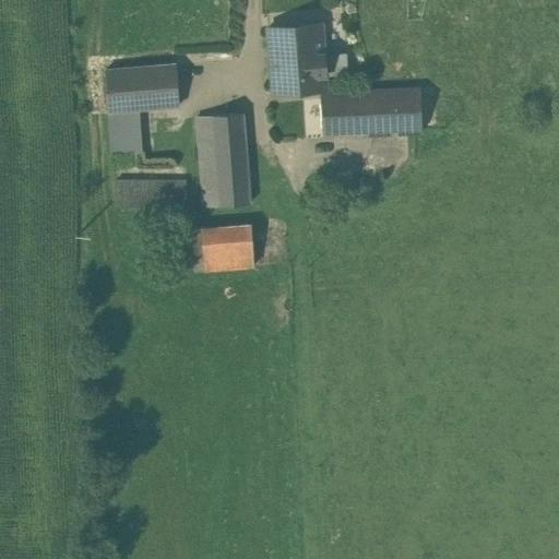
[(330,22),(270,25),(274,91),(333,87),(330,22)]
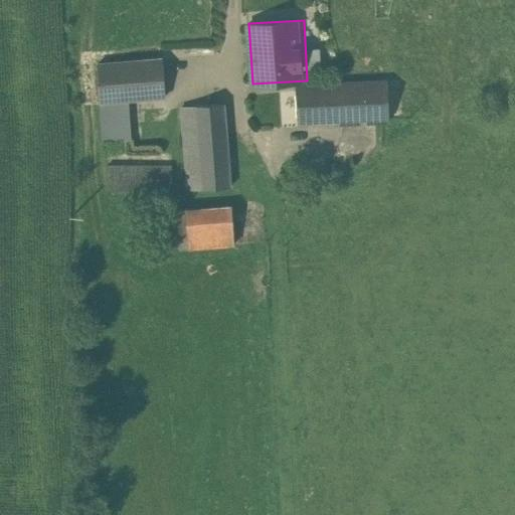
[(163,58),(99,63),(102,100),(166,94),(163,58)]
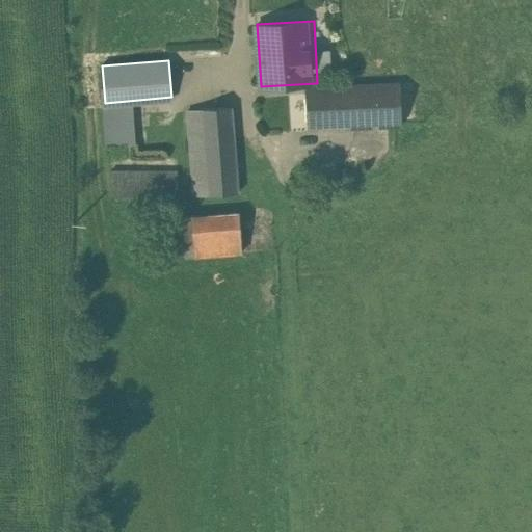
[(399,82),(304,86),(307,129),(401,126),(399,82)]
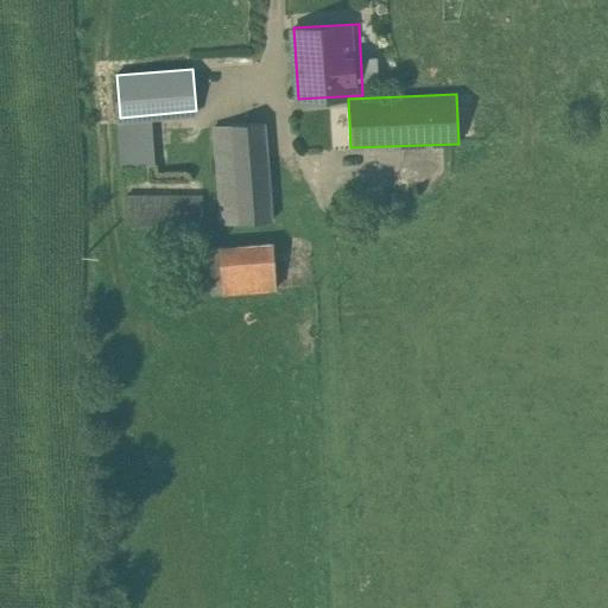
[(116,125),(120,168),(157,164),(153,121),(116,125)]
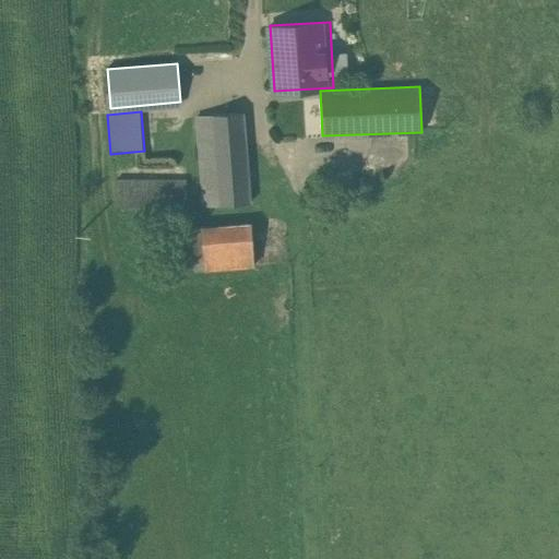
[(245,115),(197,118),(203,203),(251,200),(245,115)]
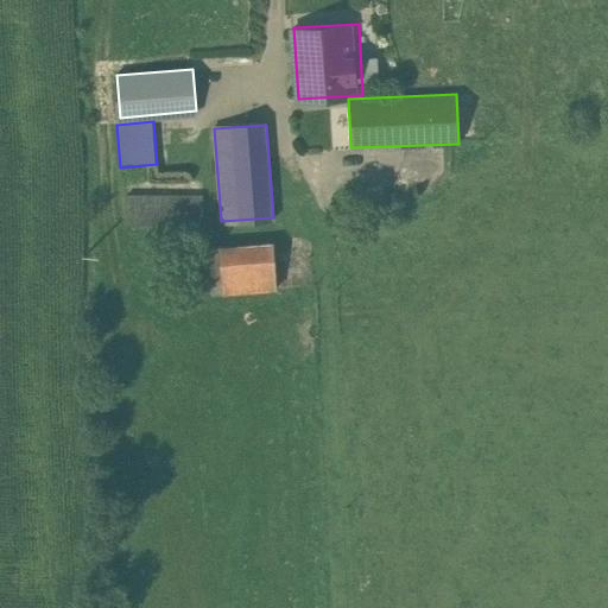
[(204,194),(130,192),(128,222),(204,223),(204,194)]
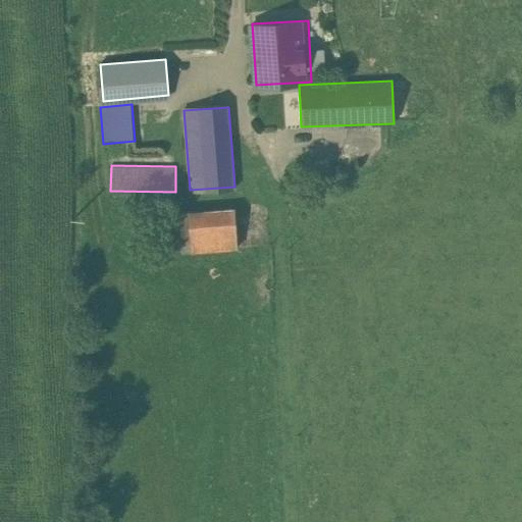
[(236,208),(191,211),(194,251),(238,248),(236,208)]
